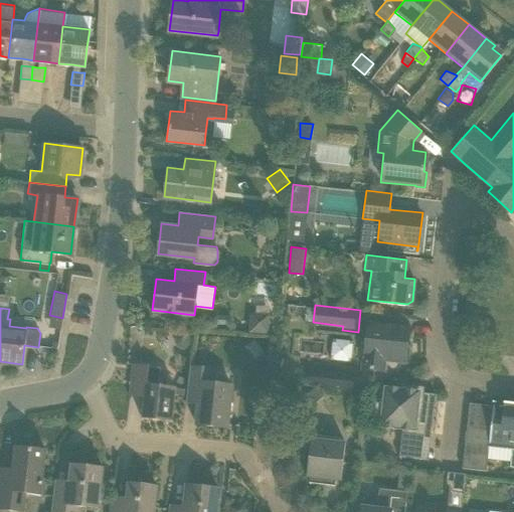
[(247,331),(268,332),(270,312),(248,311),(247,331)]
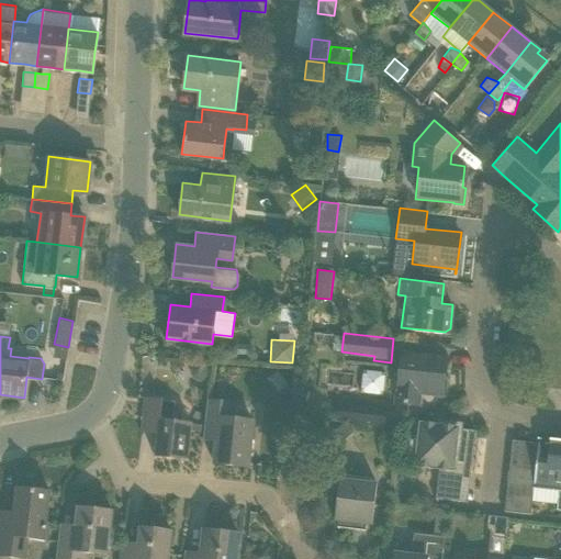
[(394,390),(393,401),(418,403),(419,390),(442,393),(447,357),(400,351),(395,390),(394,390)]
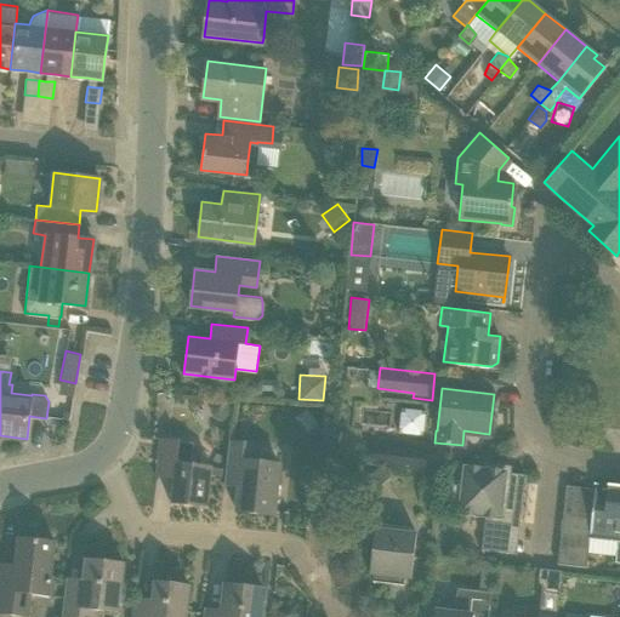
[(400,407),(398,432),(422,434),(425,410),(400,407)]
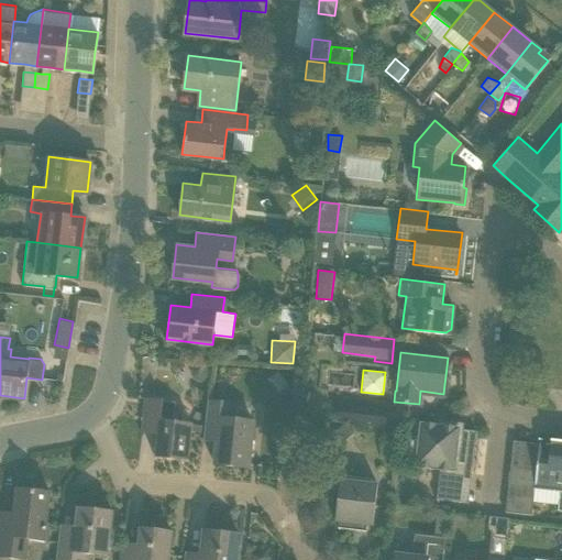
[(175,399),(166,398),(144,396),(141,430),(157,431),(154,456),(187,459),(190,437),(191,423),(173,420),(175,399)]
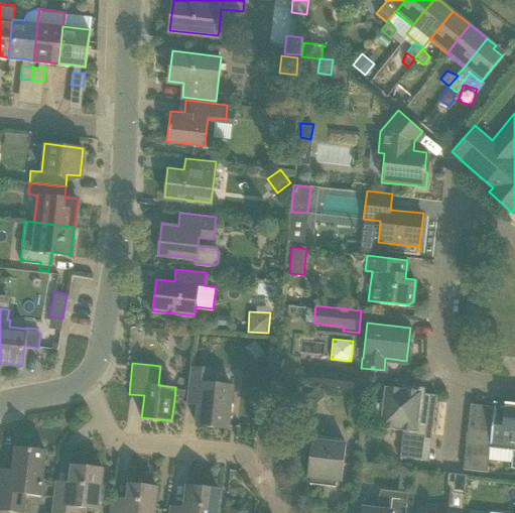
[(228,426),(230,407),(232,384),(214,382),(216,367),(190,365),(186,393),(199,395),(196,423),(228,426)]
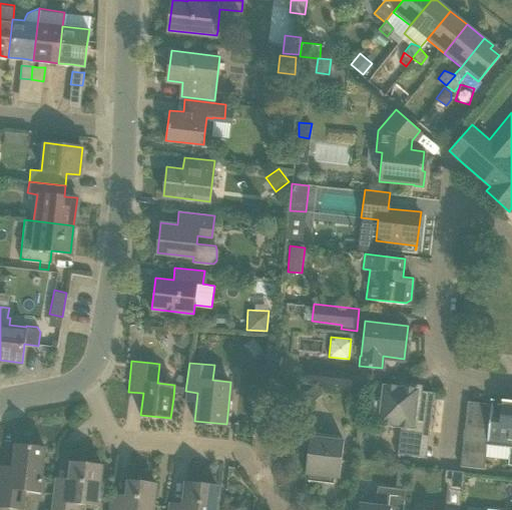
[(306,383),(314,384),(352,388),(354,371),(308,366),(306,383)]
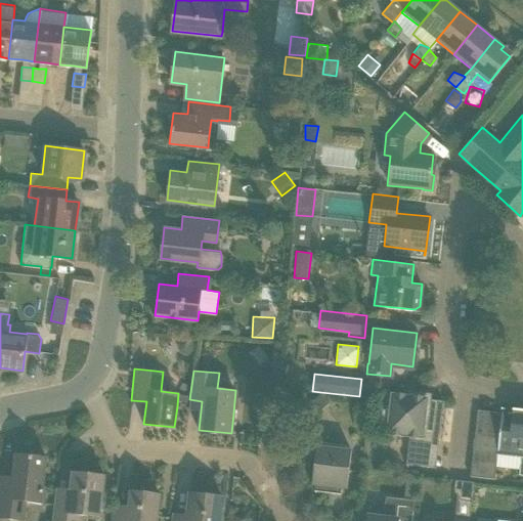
[(405,463),(435,466),(443,399),(425,397),(425,395),(422,391),(417,391),(417,390),(407,389),(406,393),(389,391),(388,404),(378,403),(376,428),(385,428),(385,433),(408,436),(405,463)]
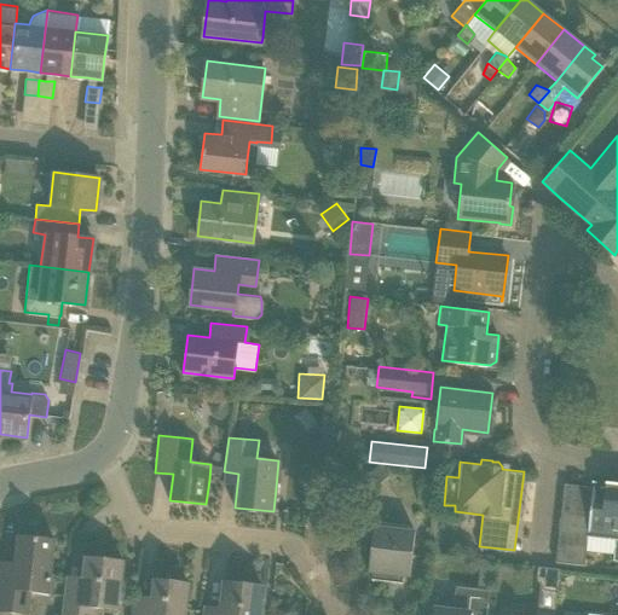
[(388,473),(379,463),(368,473),(377,482),(388,473)]
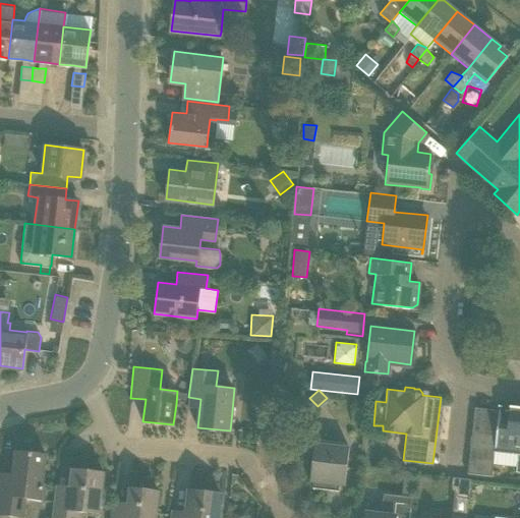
[(473,419),(497,422),(499,409),(475,406),(474,405),(473,419)]
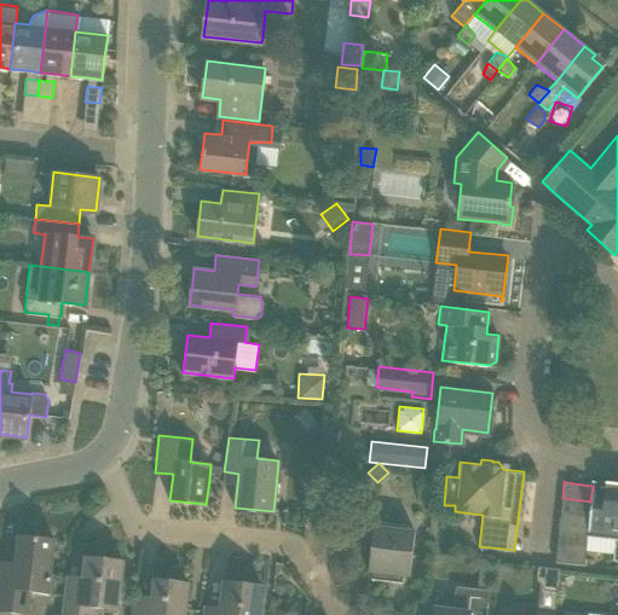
[(593,486),(590,502),(589,517),(588,532),(588,537),(614,540),(612,558),(617,558),(617,482),(605,481),(605,487),(593,486)]
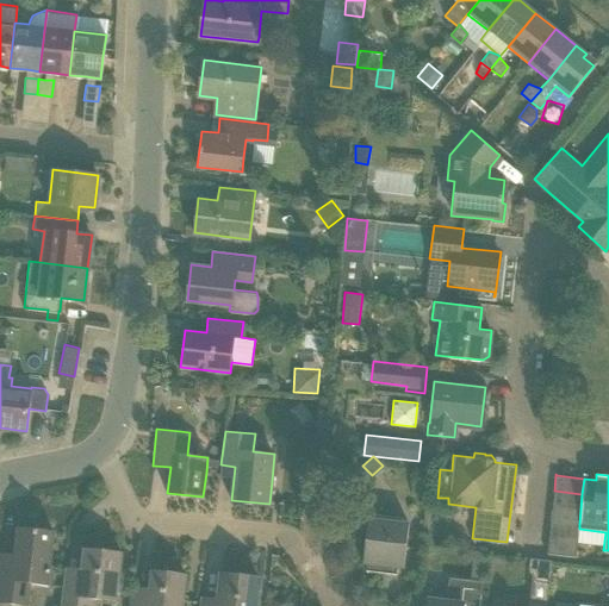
[(552,506),(580,510),(582,494),(554,491),(552,506)]
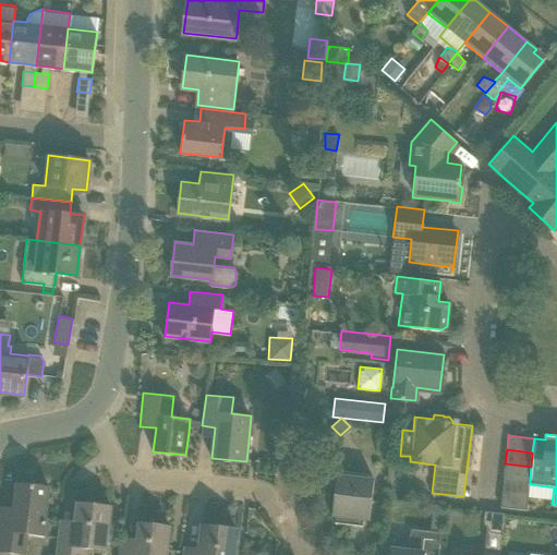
[(504,478),(530,480),(531,467),(505,463),(504,478)]
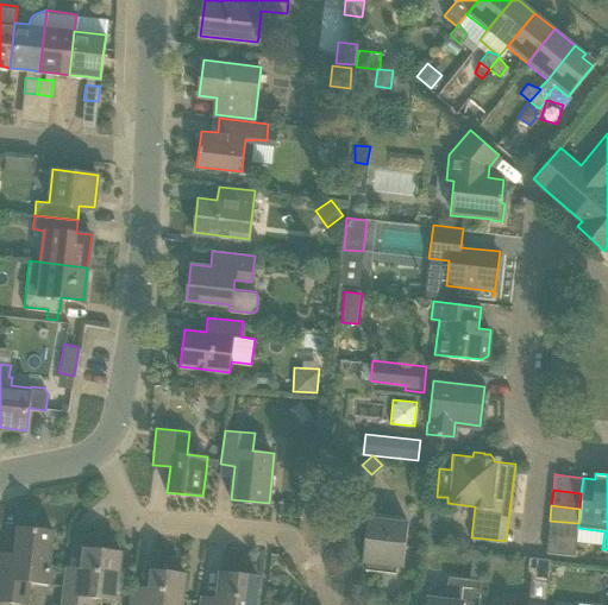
[(374,517),(368,517),(362,561),(365,561),(365,568),(395,572),(396,558),(403,558),(408,521),(401,521),(401,516),(375,512),(374,517)]
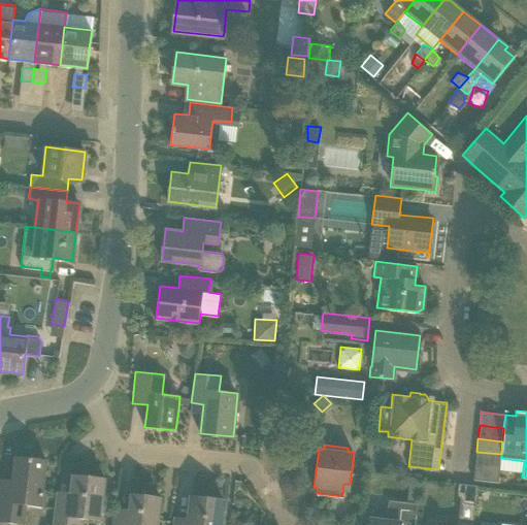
[(501,458),(501,454),(476,452),(474,465),(499,467),(501,458)]
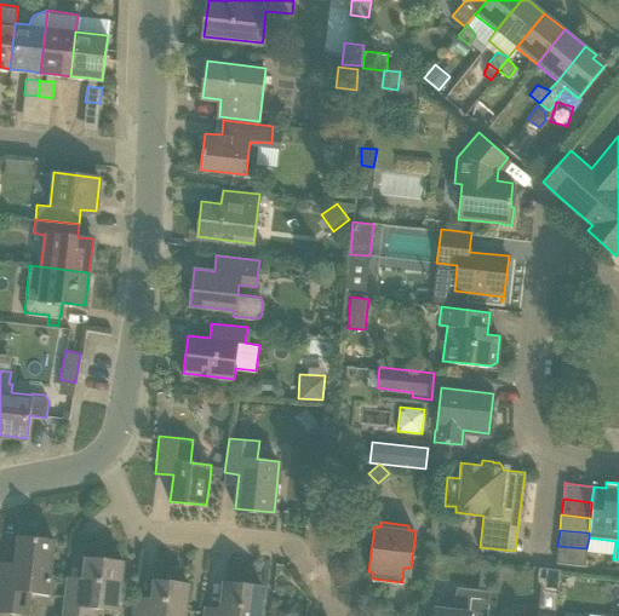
[(0,610),(15,612),(29,614),(32,591),(55,594),(57,574),(51,573),(55,540),(18,536),(15,563),(0,562),(0,610)]
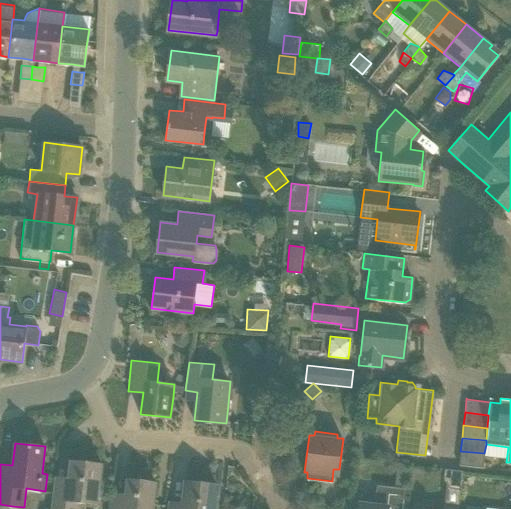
[(484,453),(460,451),(459,464),(483,466),(484,453)]
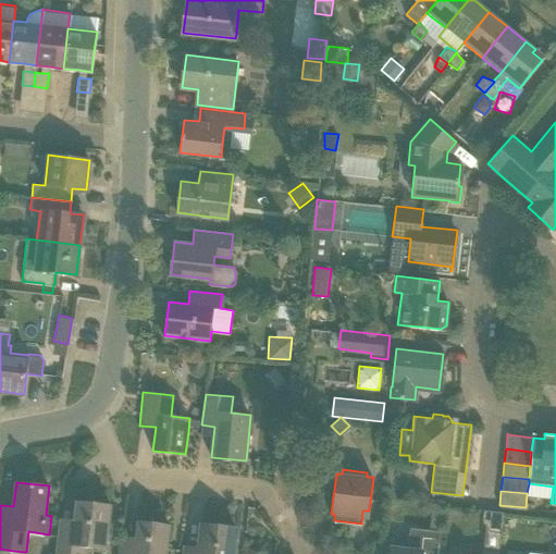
[(106,549),(108,527),(111,505),(76,501),(74,524),(58,522),(53,553),(87,553),(89,546),(106,549)]
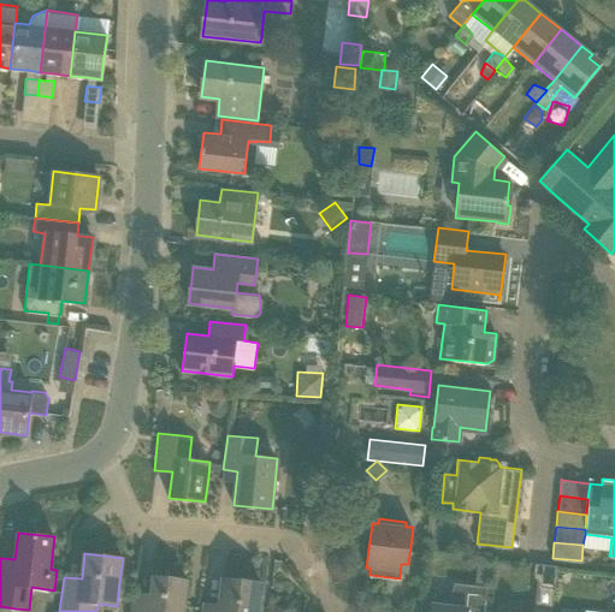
[(489,568),(490,557),(478,556),(477,566),(489,568)]
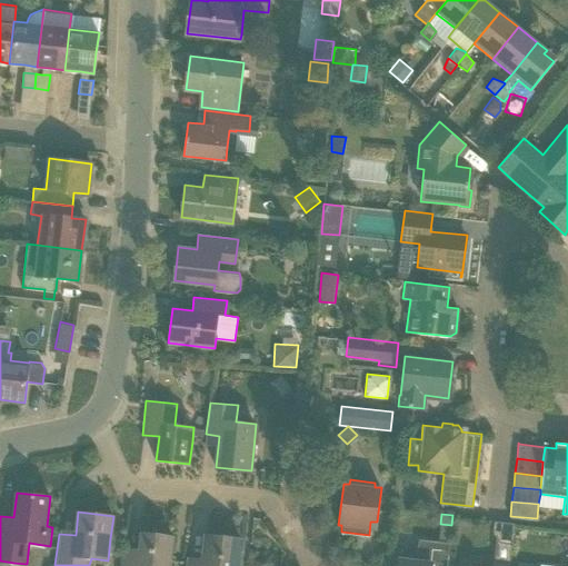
[(511,543),(514,524),(514,523),(494,520),(492,532),(496,537),(499,542),(511,543)]
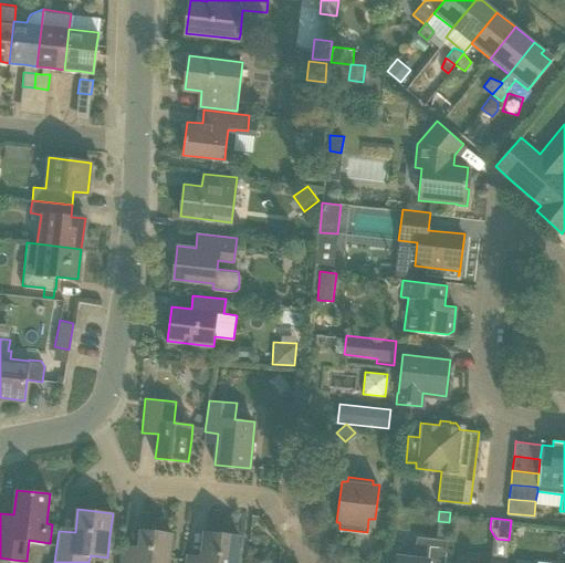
[(168,562),(170,555),(173,533),(139,530),(137,553),(122,551),(119,562),(168,562)]
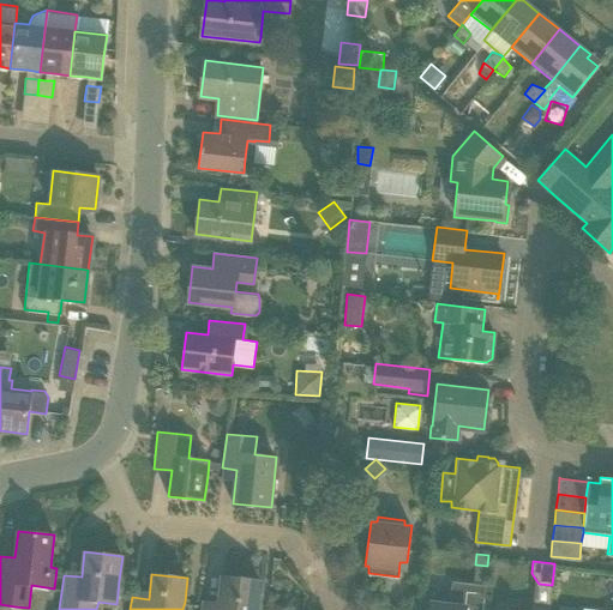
[(257,609),(260,581),(222,577),(220,601),(202,598),(199,609),(257,609)]
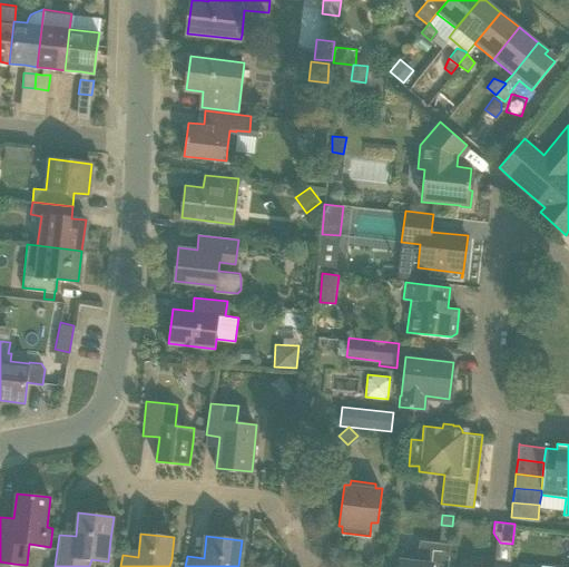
[(447,566),(450,543),(419,539),(417,561),(401,559),(399,566),(447,566)]
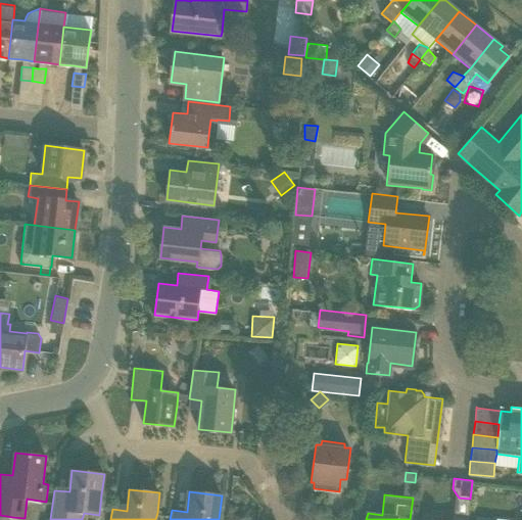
[(249,519),(250,515),(246,510),(239,509),(234,513),(233,519),(249,519)]
